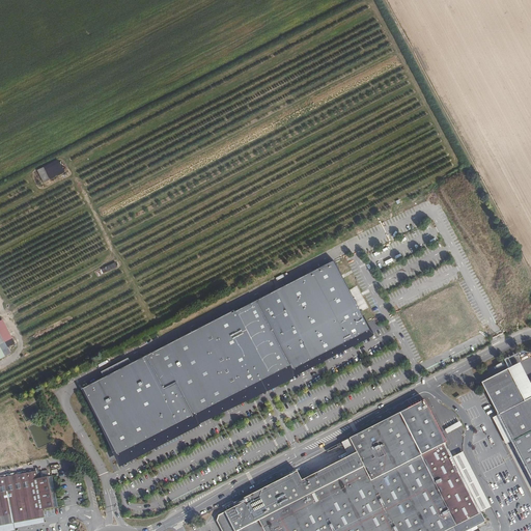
[(58,160),(44,167),(50,179),(64,172),(58,160)]
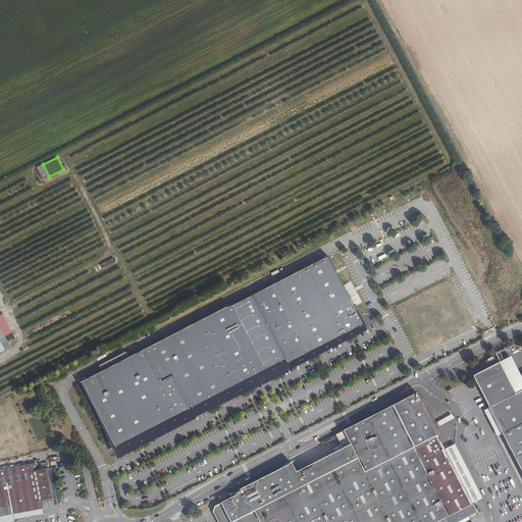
[(43,164),(37,167),(43,179),(49,176),(43,164)]
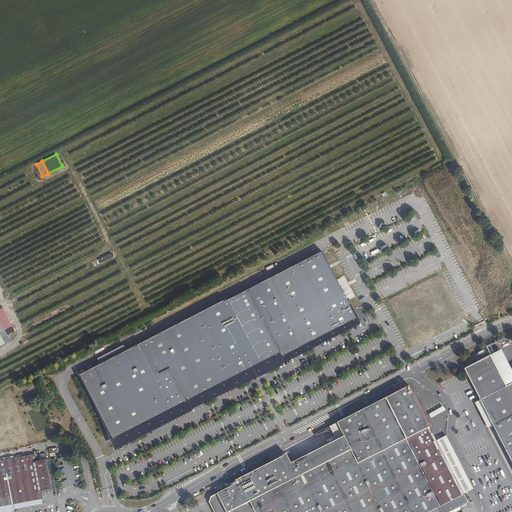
[(405,230),(418,223),(415,216),(402,224),(405,230)]
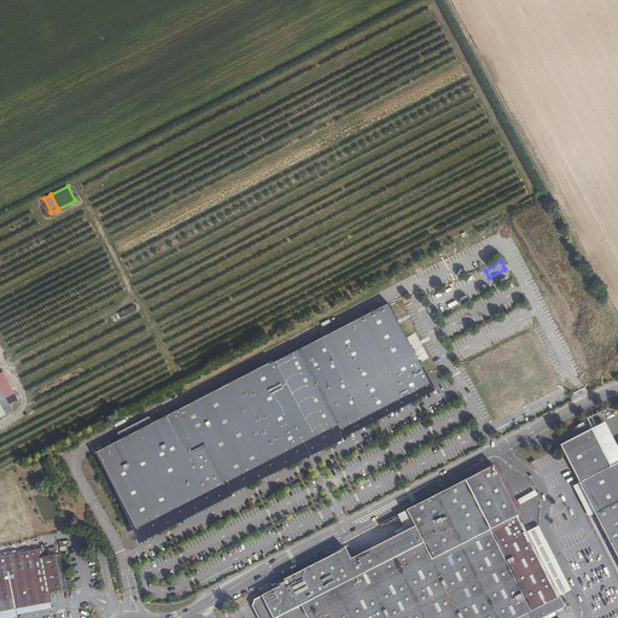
[(505,287),(496,291),(505,308),(513,303),(505,287)]
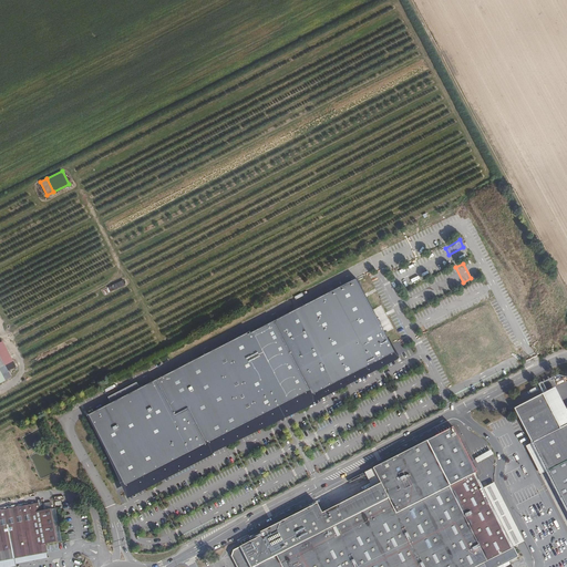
[(249,331),(86,414),(123,487),(206,444),(309,392),(311,397),(395,353),(357,278),(250,332),(249,331)]
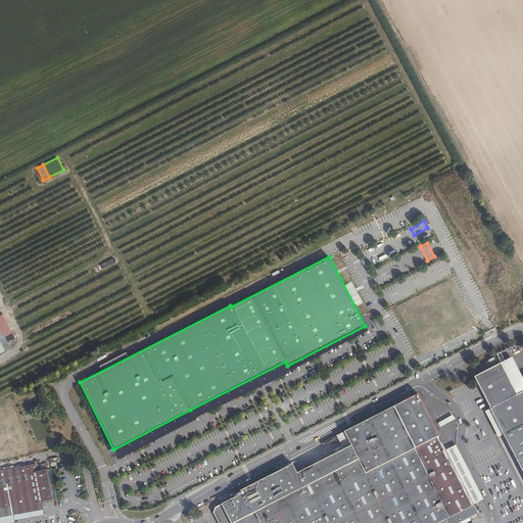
[(113,258),(100,265),(102,269),(115,262),(113,258)]
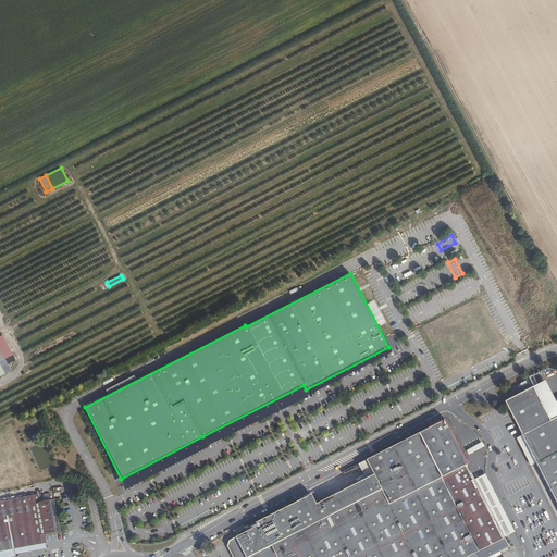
[(456,295),(459,293),(462,299),(474,294),(468,279),(452,286),(456,295)]
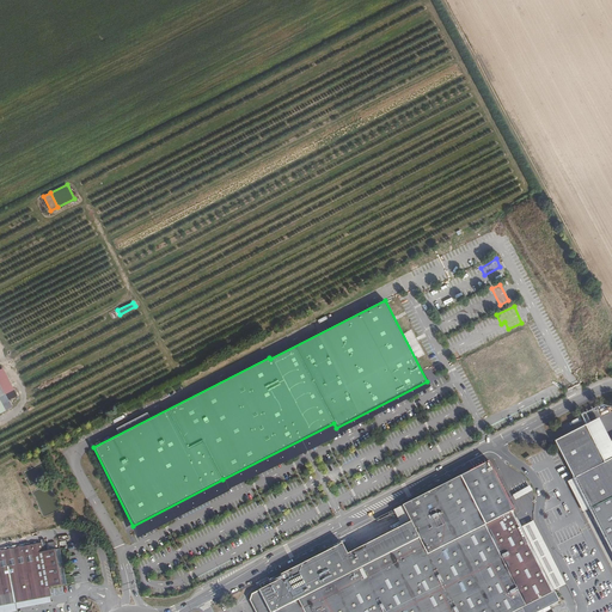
[(2,369),(0,371),(0,384),(5,395),(13,390),(2,369)]
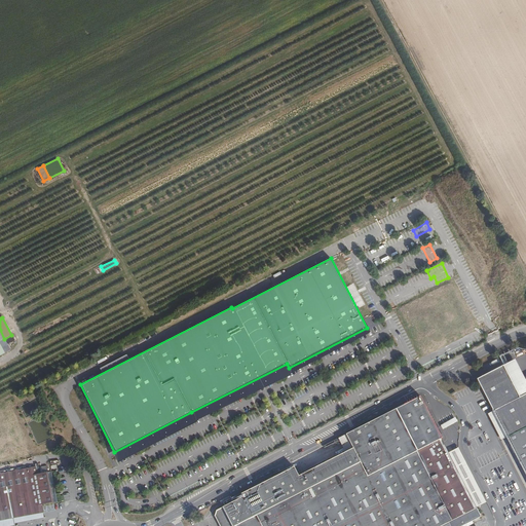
[(4,339),(0,340),(0,353),(10,349),(4,339)]
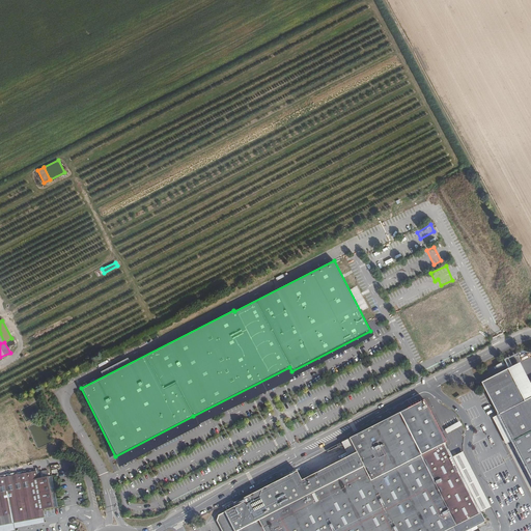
[(530,354),(522,352),(510,357),(508,369),(482,384),(501,420),(512,443),(530,478),(530,354)]
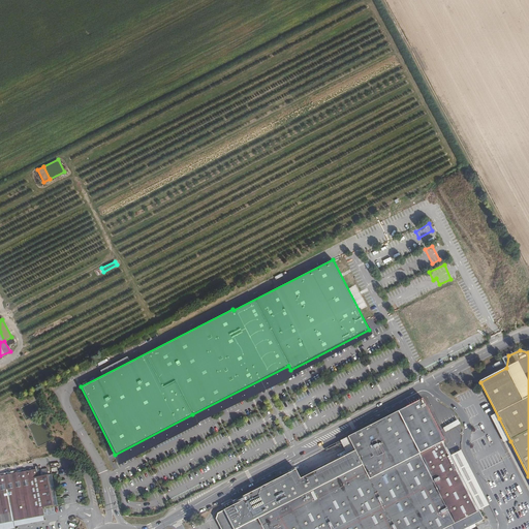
[(463,528),(484,519),(479,510),(454,522),(418,452),(444,440),(424,397),(347,436),(362,464),(256,517),(250,521),(240,500),(224,509),(217,512),(215,519),(220,528),(463,528)]
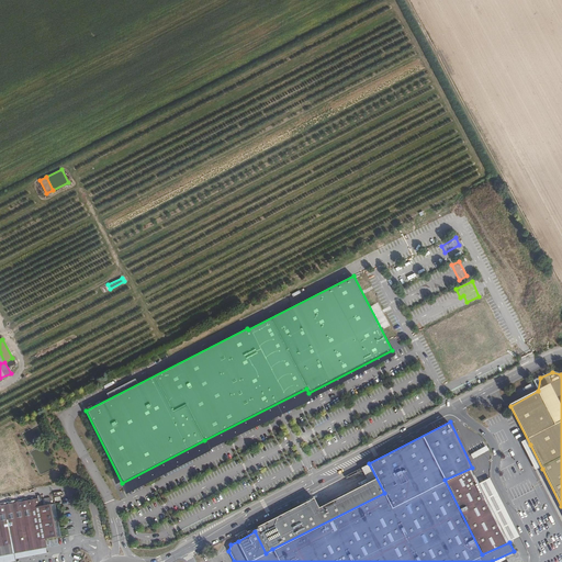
[(530,445),(525,448),(537,472),(542,469),(530,445)]
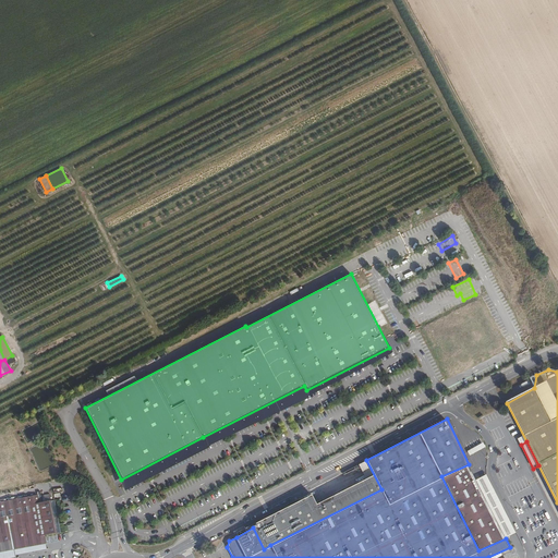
[(470,463),(469,464),(441,476),(478,550),(506,538),(507,537),(470,463)]
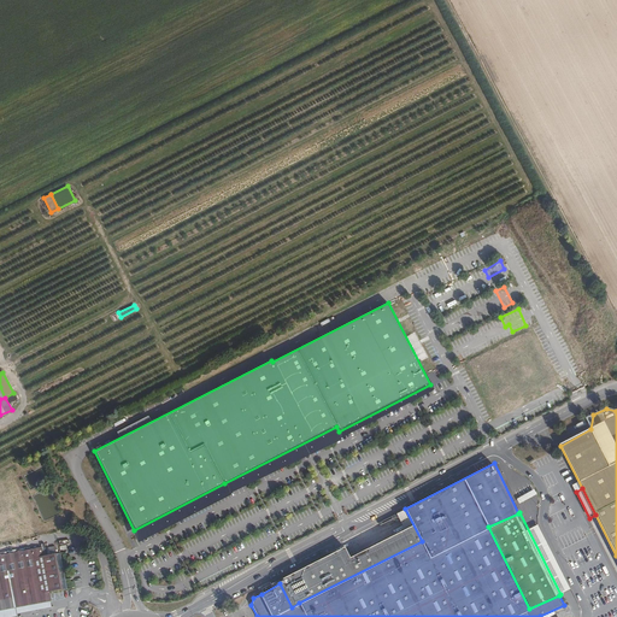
[(0,554),(0,610),(45,601),(42,593),(51,592),(69,588),(62,553),(43,557),(42,547),(0,554)]
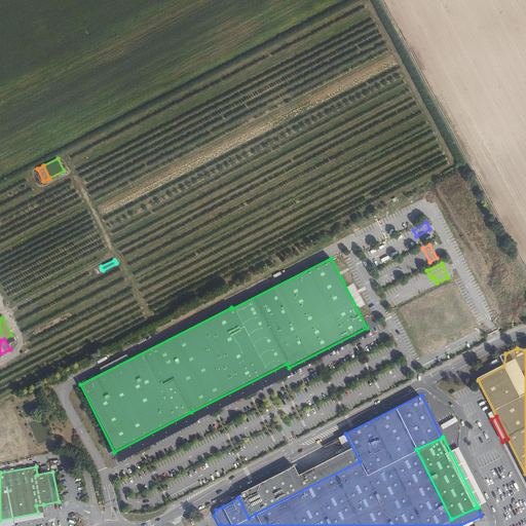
[(246,494),(238,497),(249,518),(255,514),(246,494)]
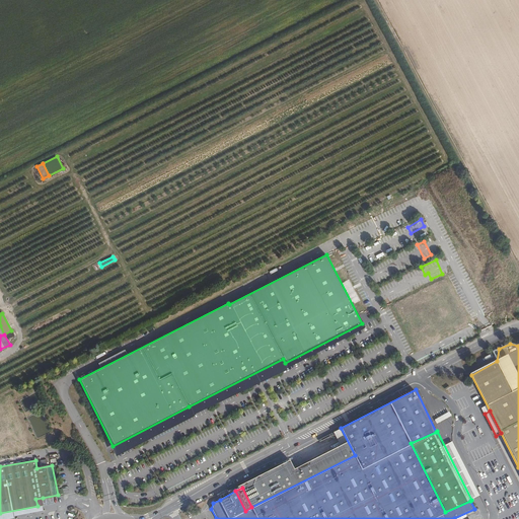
[(45,511),(43,498),(35,499),(38,506),(0,513),(0,518),(8,518),(45,511)]
